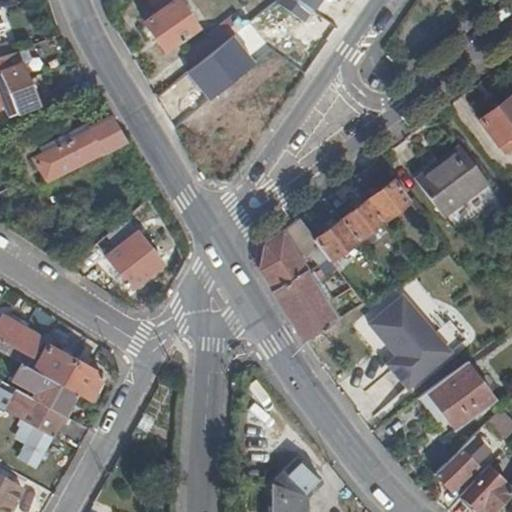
[(177,0),(152,0),(161,12),(144,23),(164,52),(198,29),(177,0)]
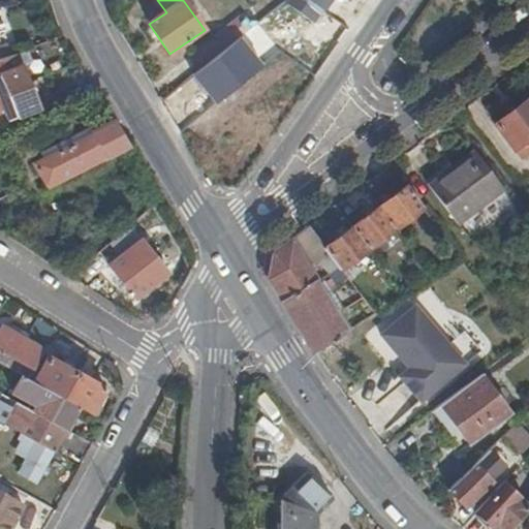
[(345,31),(367,0),(324,0),(317,12),(345,31)]
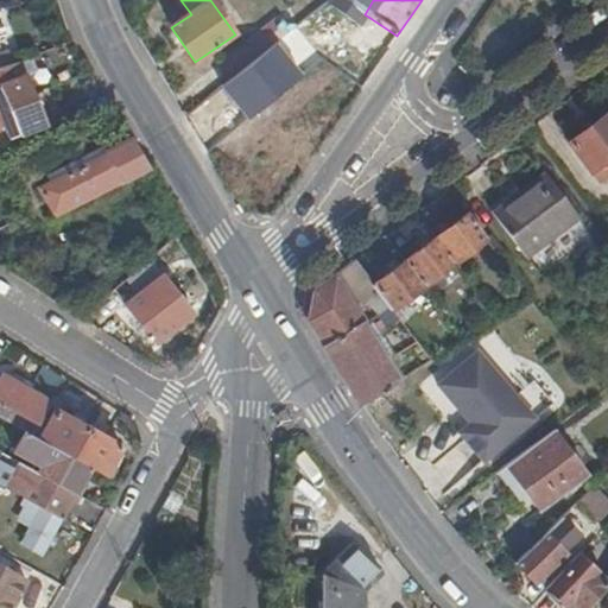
[(220,62),(232,78),(289,33),(276,18),(220,62)]
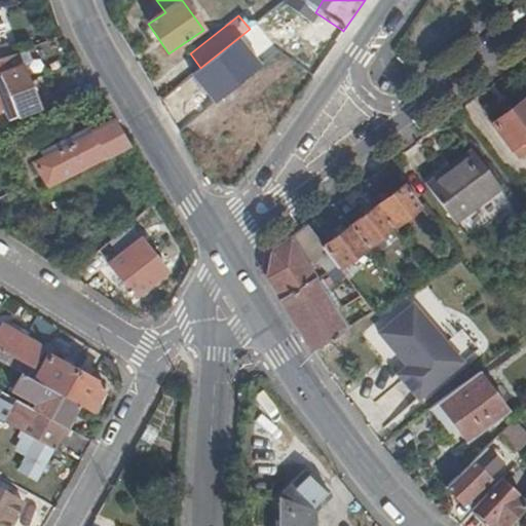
[(0,60),(0,114),(6,112),(9,119),(39,107),(16,53),(0,60)]
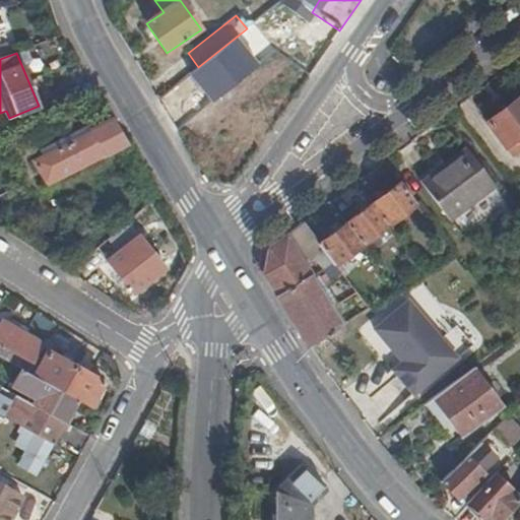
[(519,96),(488,122),(513,156),(519,151),(519,96)]
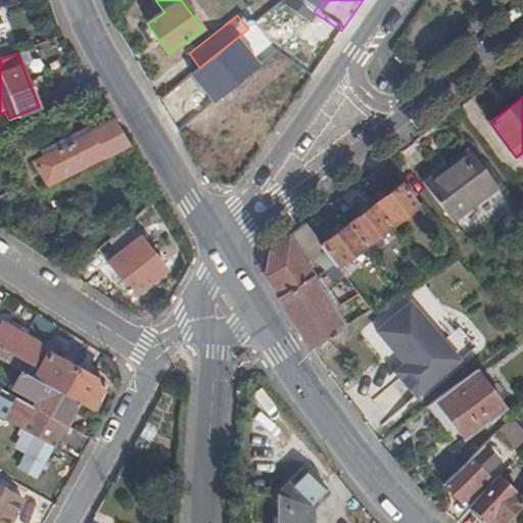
[(34,162),(48,187),(128,145),(112,121),(34,162)]
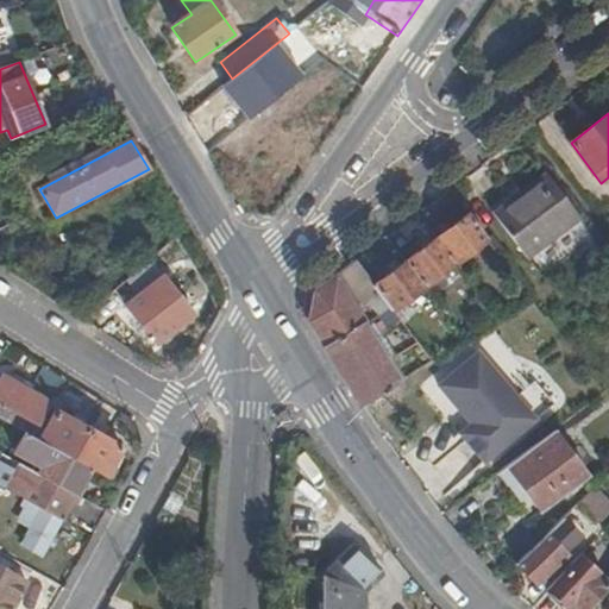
[(581,218),(547,175),(495,215),(527,258),(581,218)]
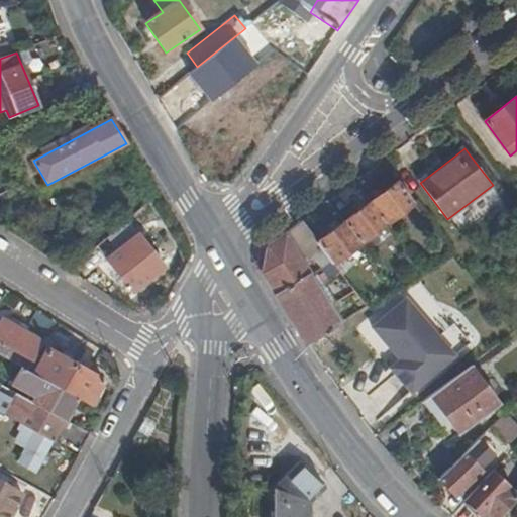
[(370,201),(386,223),(413,203),(397,181),(370,201)]
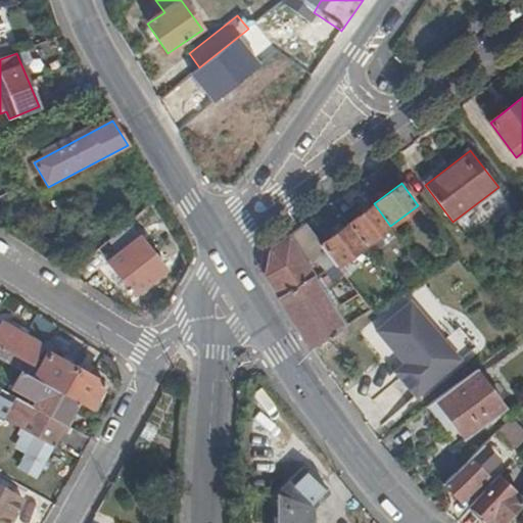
[(363,244),(364,245),(390,226),(374,203),(347,224),(363,244)]
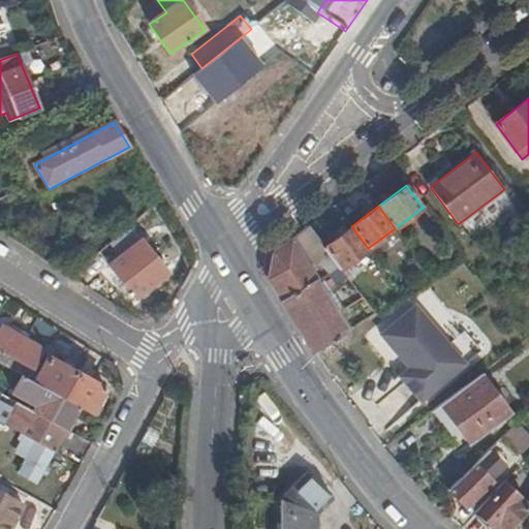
[(131,226),(110,244),(121,257),(110,267),(136,300),(168,274),(131,226)]
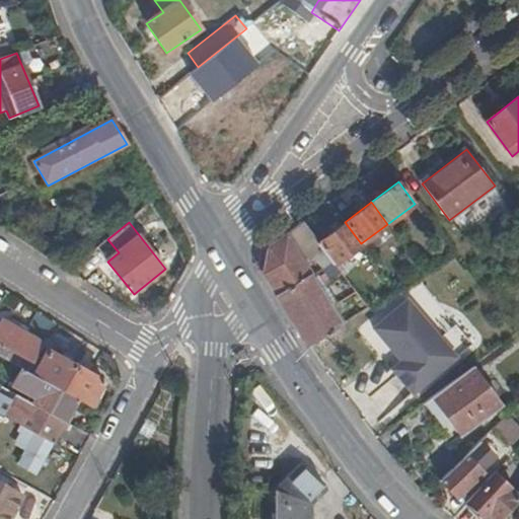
[(264,274),(277,295),(307,276),(309,276),(311,275),(303,264),(323,249),(318,242),(302,222),(269,246),(264,274)]
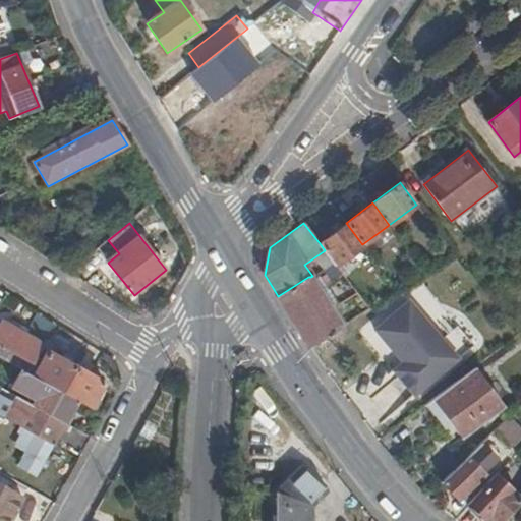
[(335,265),(362,244),(361,243),(346,223),(320,243),(325,250),(335,265)]
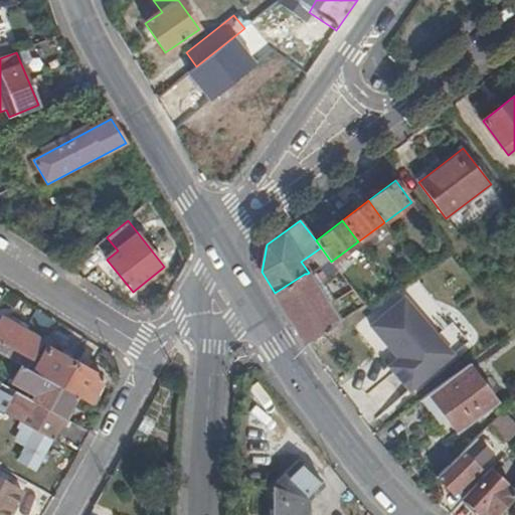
[(322,273),(317,276),(322,283),(327,280),(322,273)]
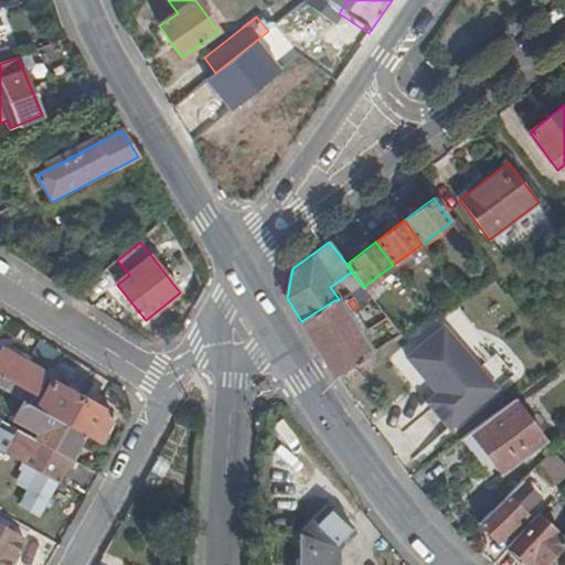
[(301,321),(320,351),(354,330),(340,308),(337,300),(334,300),(301,321)]
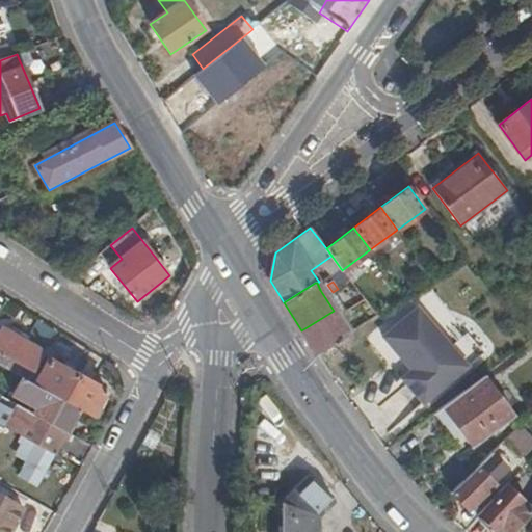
[(413,303),(451,344),(464,331),(427,291),(413,303)]
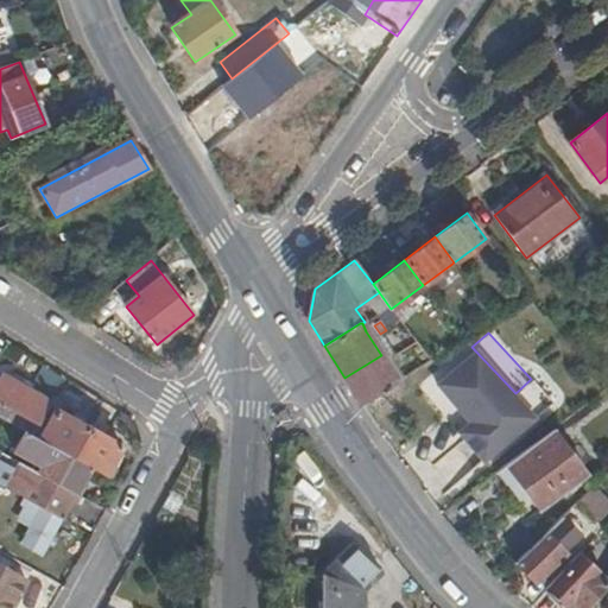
[(532,419),(470,353),(432,387),(468,426),(474,432),(463,443),(483,464),(532,419)]
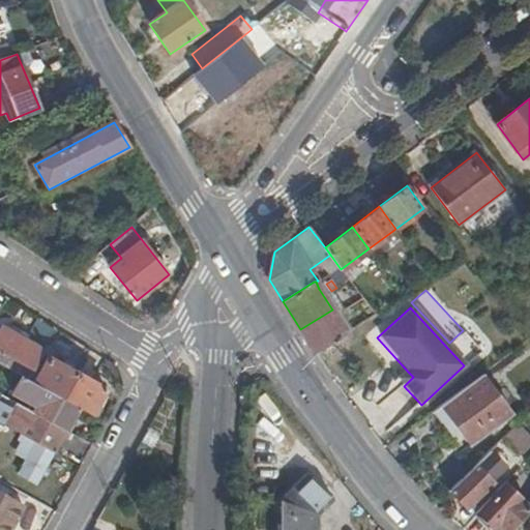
[(300,329),(314,352),(346,332),(335,314),(332,310),(300,329)]
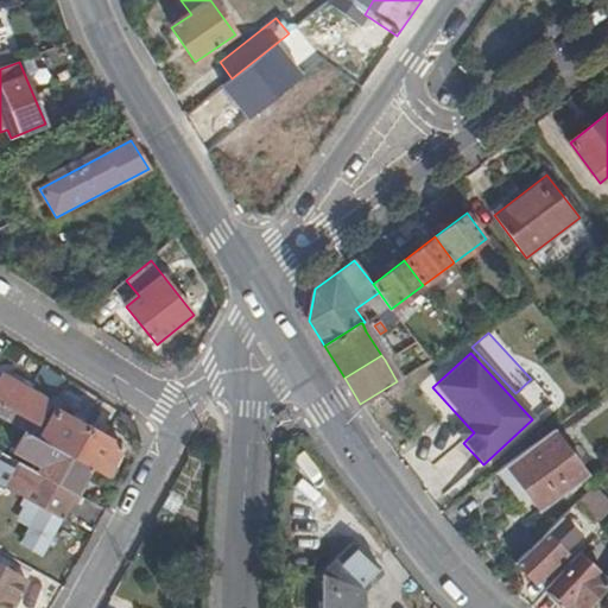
[(32,436),(50,403),(2,377),(0,380),(0,418),(26,434),(32,436)]
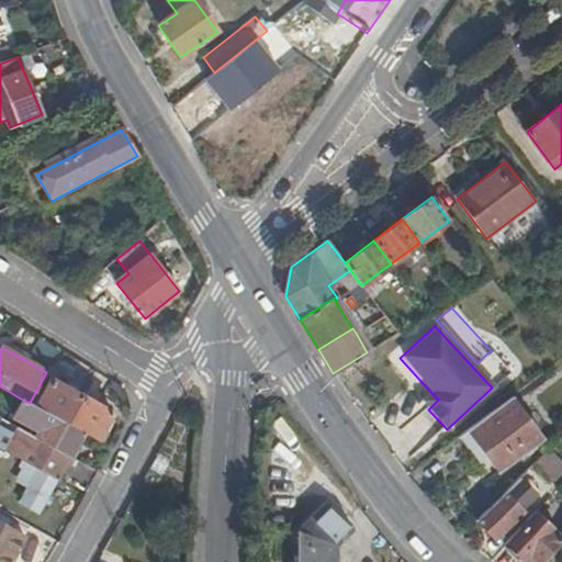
[(83,433),(98,441),(113,413),(52,380),(36,407),(83,433)]
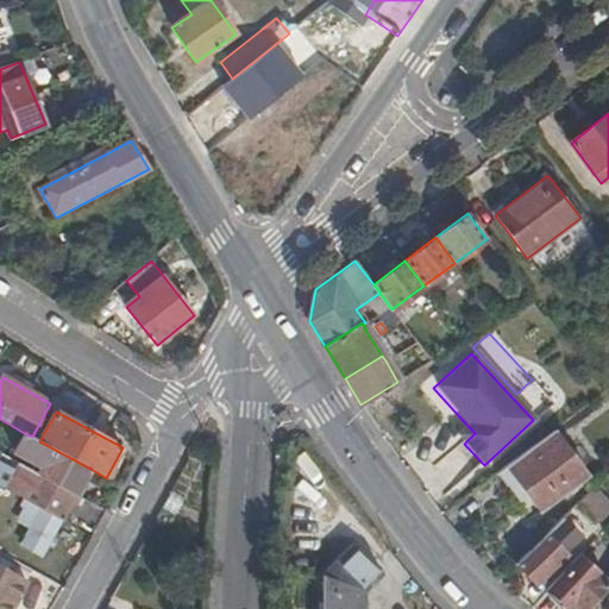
[(464,444),(475,433),(469,427),(458,437),(464,444)]
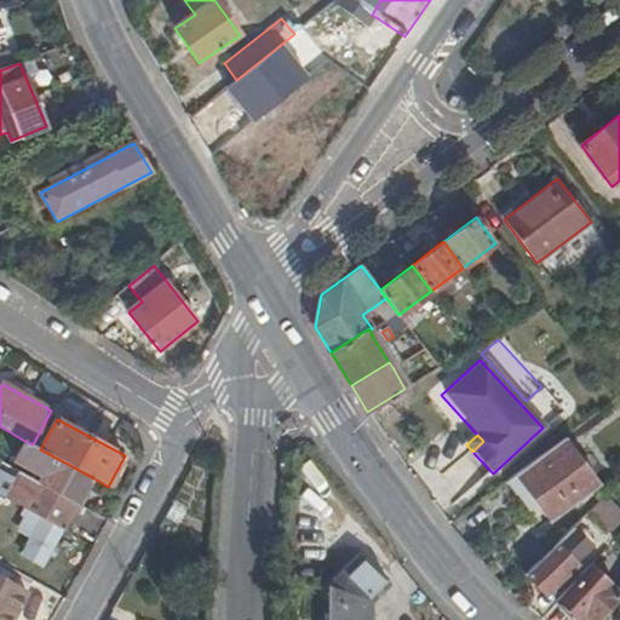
[(563,438),(515,476),(550,522),(598,484),(563,438)]
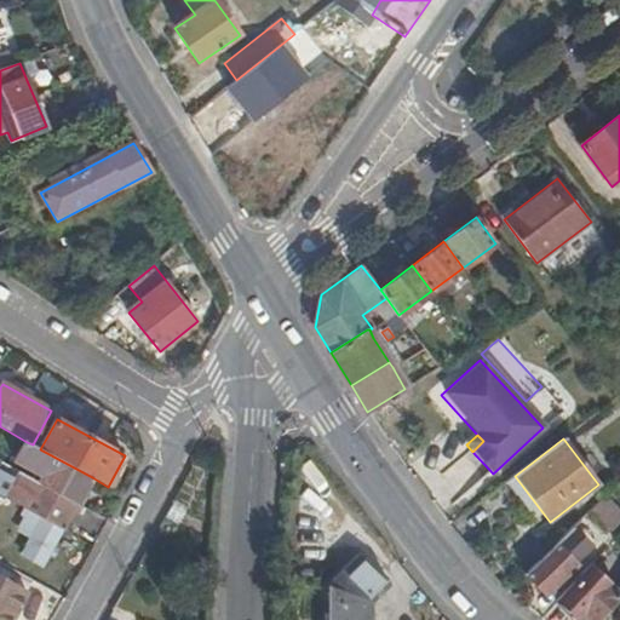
[(38,483),(76,504),(92,477),(40,449),(33,445),(27,442),(16,460),(34,470),(39,469),(45,472),(38,483)]
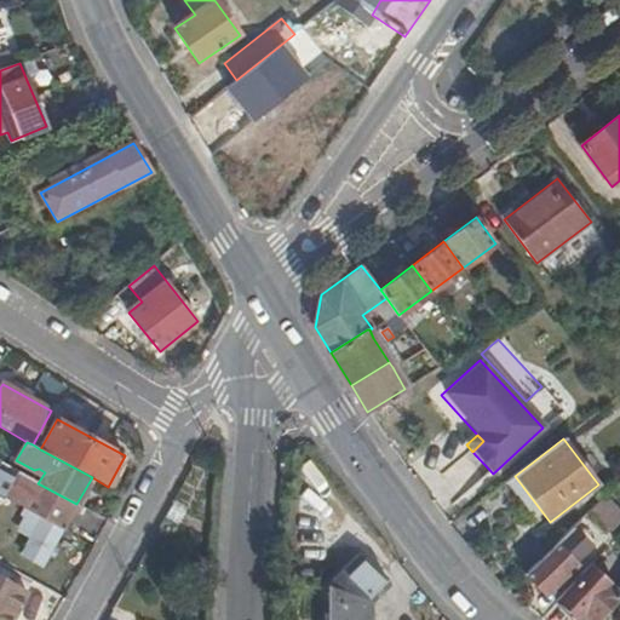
[(26,510),(62,530),(76,504),(38,483),(7,466),(0,478),(0,495),(9,500),(26,510)]
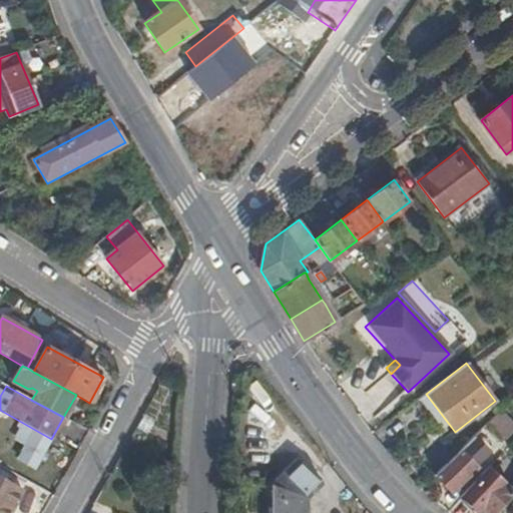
[(35,468),(51,439),(21,422),(19,426),(23,428),(17,440),(27,446),(19,460),(35,468)]
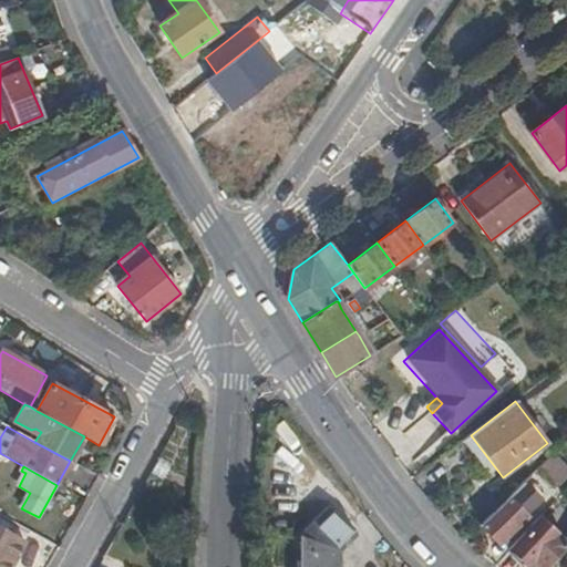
[(523,484),(480,525),(497,544),(526,518),(523,514),(537,501),(523,484)]
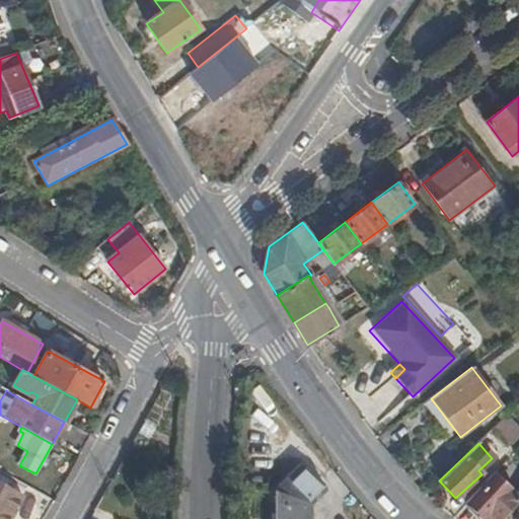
[(272,491),(271,518),(308,518),(309,504),(324,490),(300,464),(272,491)]
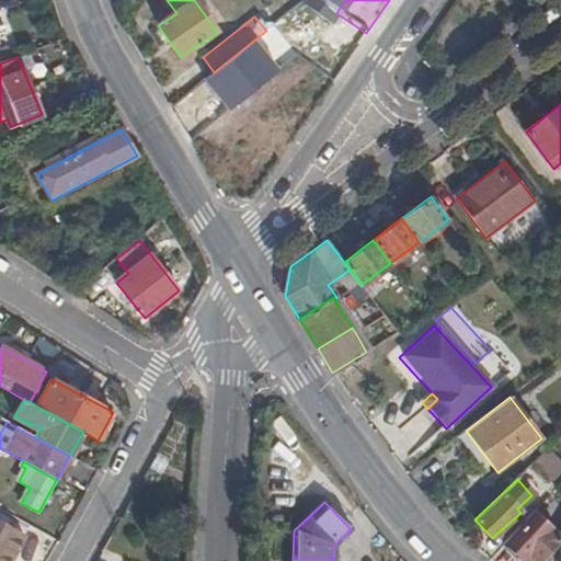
[(533,513),(505,544),(521,559),(526,554),(533,560),(538,560),(560,538),(533,513)]
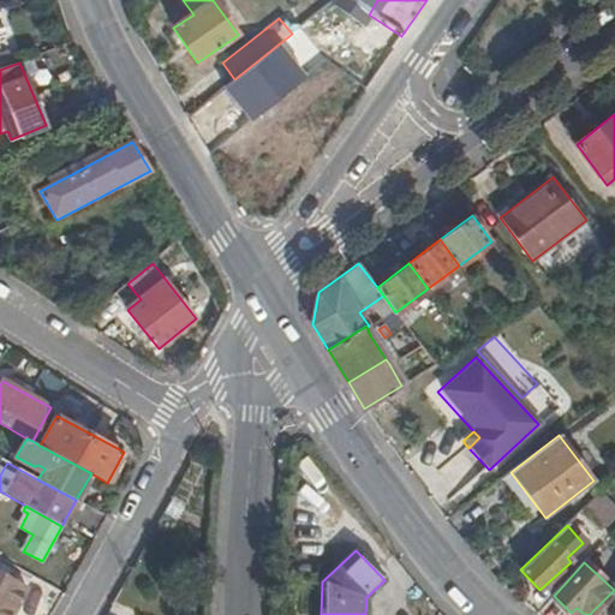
[(11,614),(27,589),(0,573),(0,614),(11,614)]
